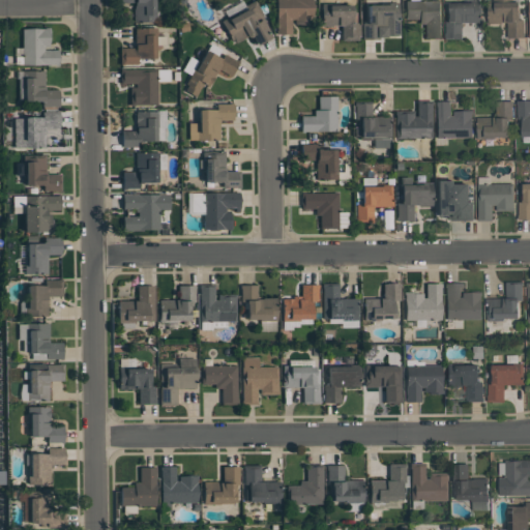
[(155,0),(155,5),(157,5),(157,22),(134,22),(134,8),(135,8),(135,2),(121,2),(121,0),(155,0)]
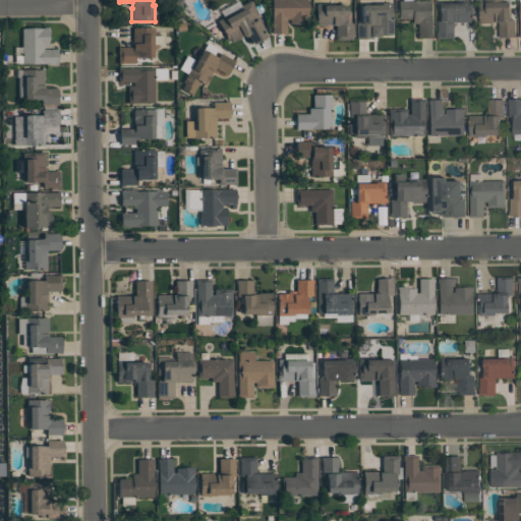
[(218,20),(226,16),(225,14),(251,0),(258,14),(256,15),(269,37),(254,44),(249,35),(247,37),(243,36),(232,42),(227,32),(225,33),(218,20)]
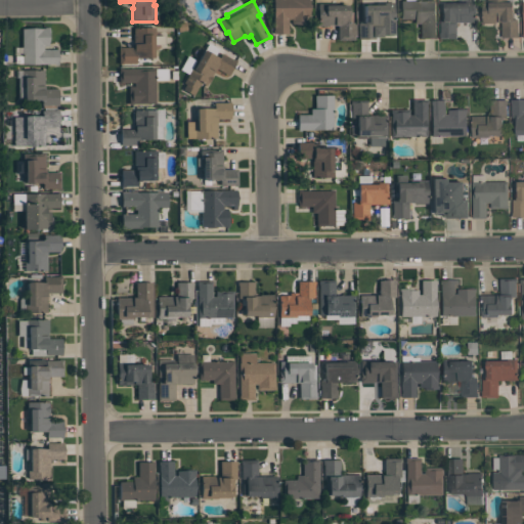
[(289,33),(273,33),(273,0),(309,0),(311,7),(310,16),(310,24),(292,24),(292,18),(289,18),(289,33)]
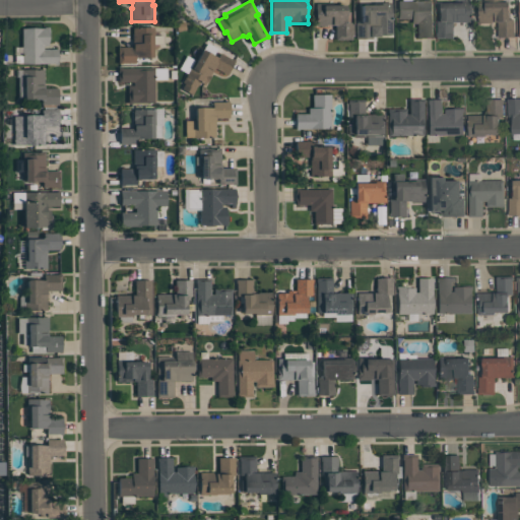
[(434,0),(435,19),(433,19),(434,38),(418,38),(417,22),(412,22),(412,18),(399,18),(399,0),(434,0)]
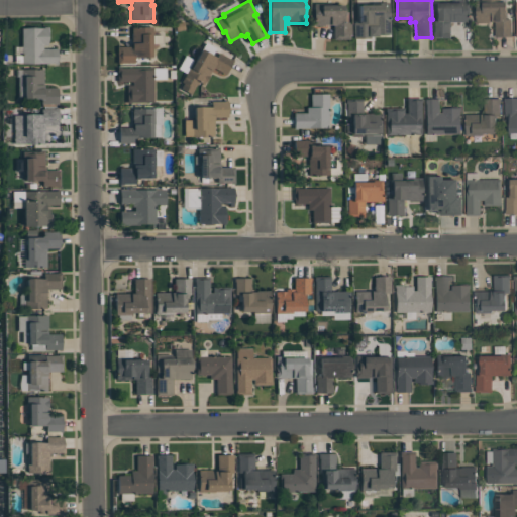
[(439,1),(470,0),(471,21),(451,22),(451,37),(435,38),(435,31),(436,31),(435,19),(439,19),(439,1)]
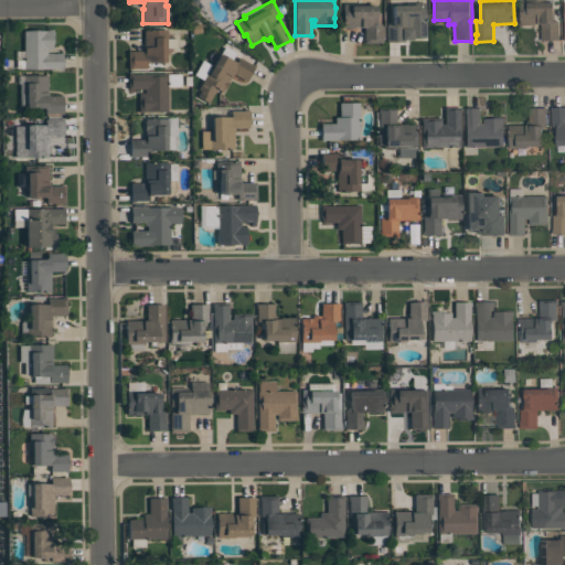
[(561,40),(542,40),(542,23),(535,23),(535,24),(522,24),(522,1),(528,1),(528,0),(547,0),(547,2),(555,2),(556,8),(555,12),(555,21),(560,21),(560,34),(561,34),(561,40)]
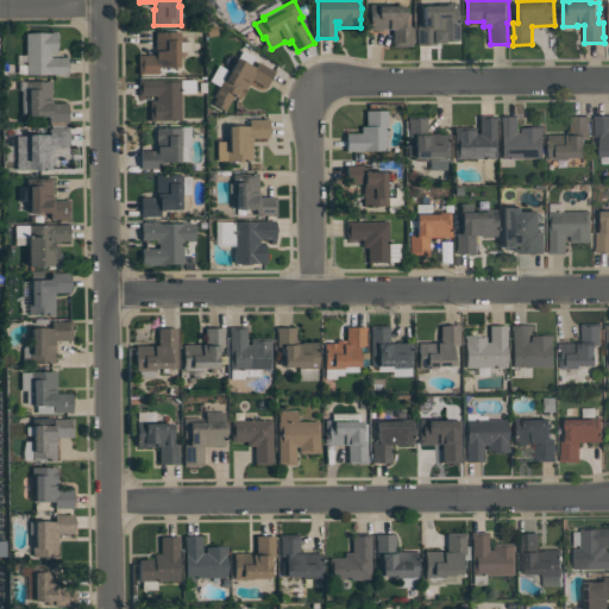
[(459,41),(446,41),(446,43),(437,43),(437,44),(418,45),(418,26),(425,26),(425,2),(459,2),(459,41)]
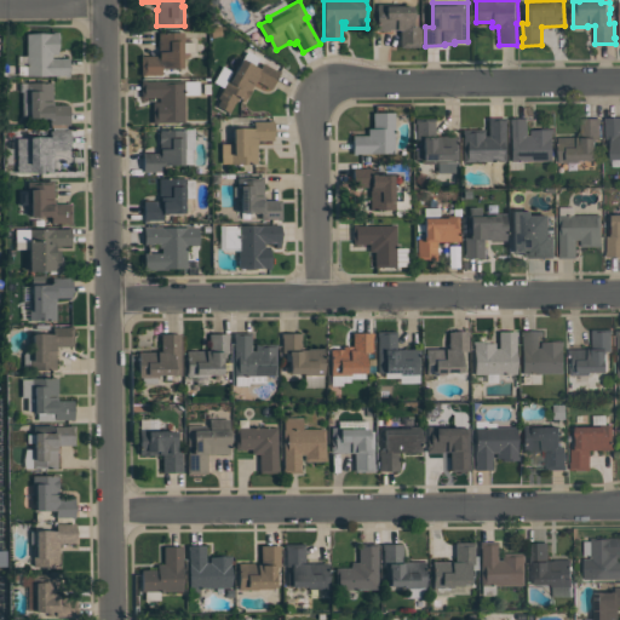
[(401,29),(378,30),(377,4),(391,4),(391,6),(413,6),(415,12),(413,27),(419,27),(419,28),(422,28),(422,41),(419,41),(420,47),(401,47),(401,29)]
